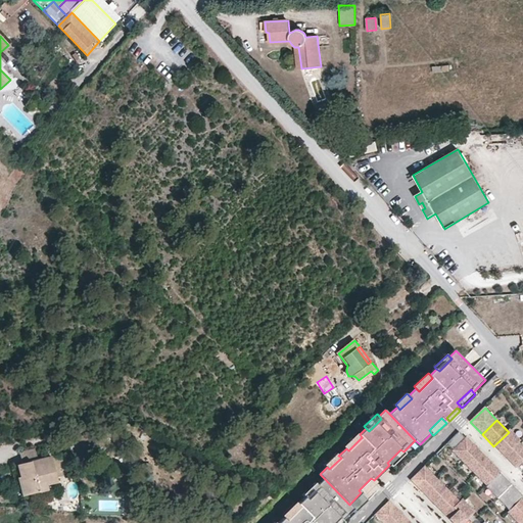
[(506,458),(520,443),(522,441),(521,440),(512,431),(510,430),(509,432),(493,446),(506,458)]
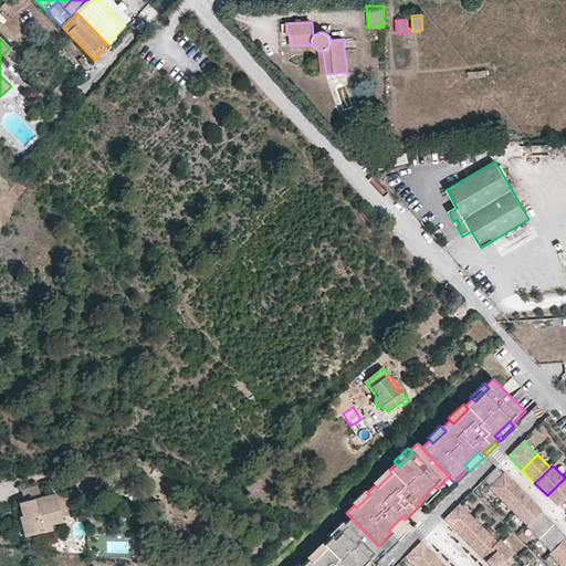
[(565,475),(555,465),(554,467),(564,477),(565,475)]
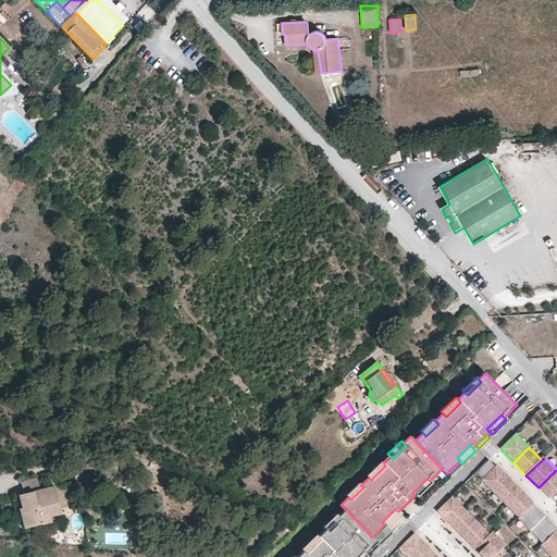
[(371,480),(385,466),(383,462),(381,460),(367,475),(369,478),(371,480)]
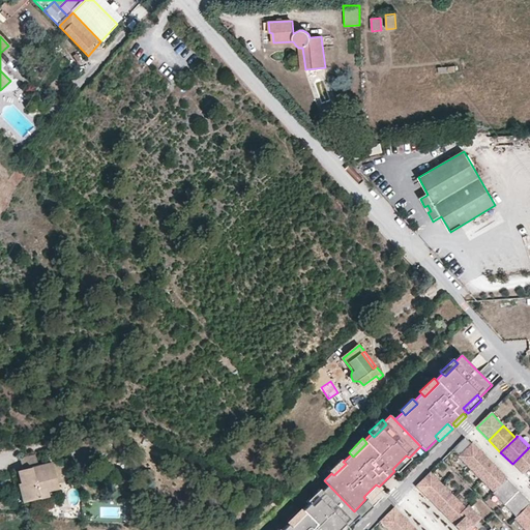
[(459,457),(471,445),(465,439),(453,450),(459,457)]
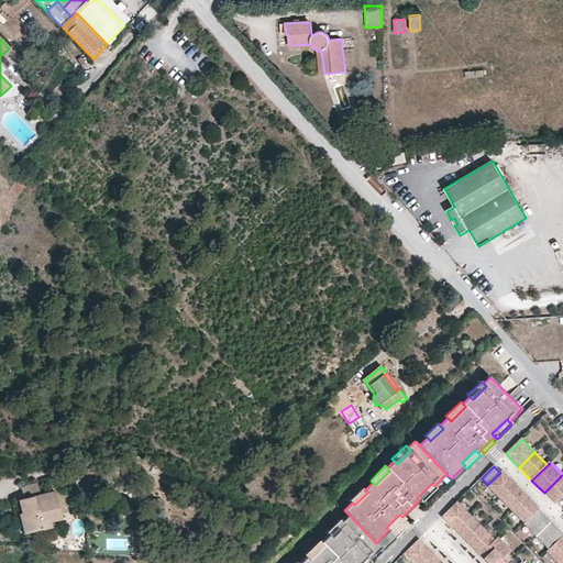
[(499,499),(515,484),(501,471),(500,473),(487,485),(486,486),(499,499)]
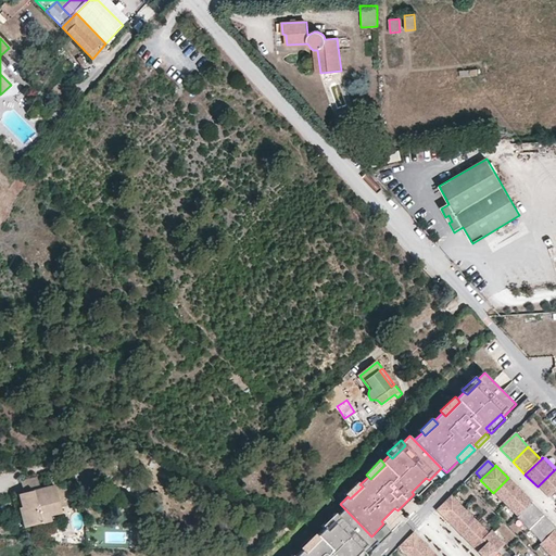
[(555,493),(555,475),(553,471),(538,487),(550,500),(555,493)]
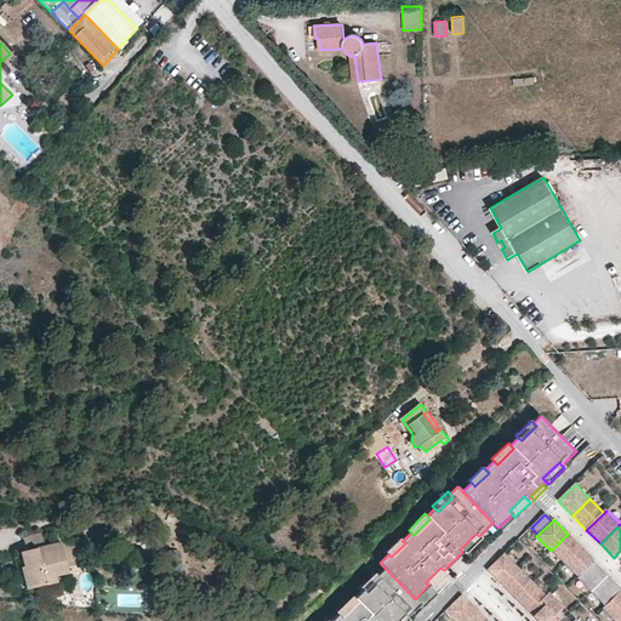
[(58,582),(57,576),(56,571),(68,569),(60,541),(46,545),(41,533),(23,537),(27,550),(21,552),(24,565),(21,568),(27,590),(58,582)]
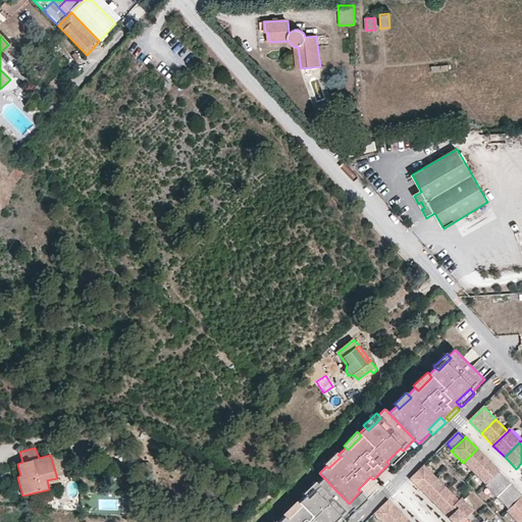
[(390,466),(404,453),(403,451),(400,449),(386,462),(388,464),(390,466)]
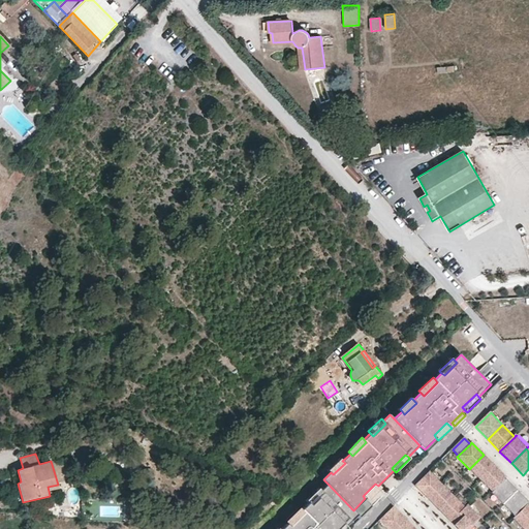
[(480,481),(495,467),(484,455),(469,469),(480,481)]
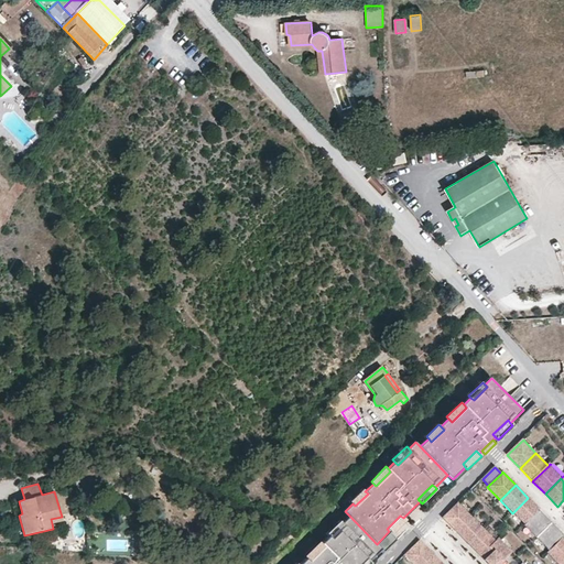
[(355,506),(368,494),(365,491),(364,489),(350,501),(353,503),(355,506)]
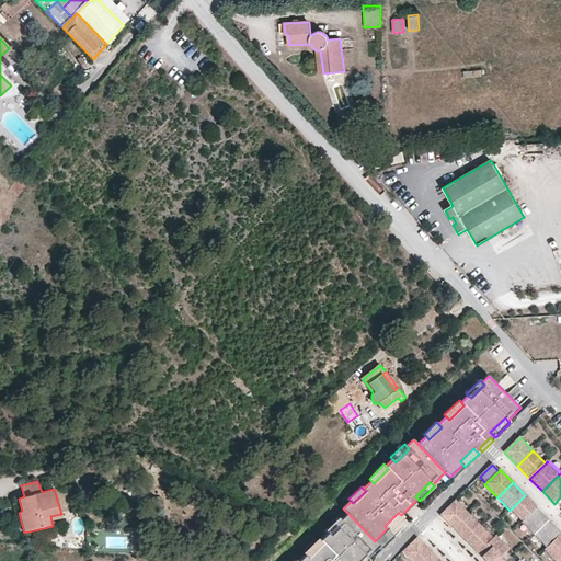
[(537,510),(538,508),(525,495),(510,511),(523,524),(537,510)]
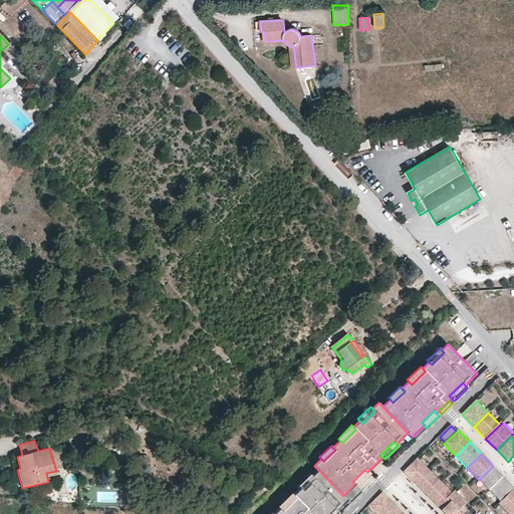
[(414,484),(428,470),(417,459),(403,473),(414,484)]
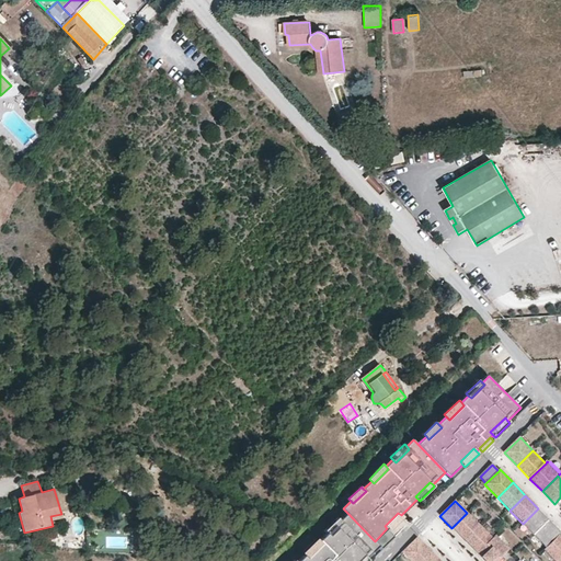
[(407,515),(418,504),(414,502),(404,512),(407,515)]
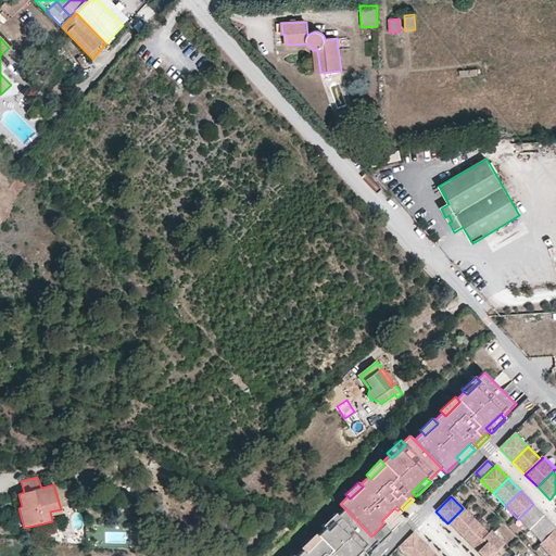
[(529,532),(544,517),(532,505),(518,519),(517,519),(529,532)]
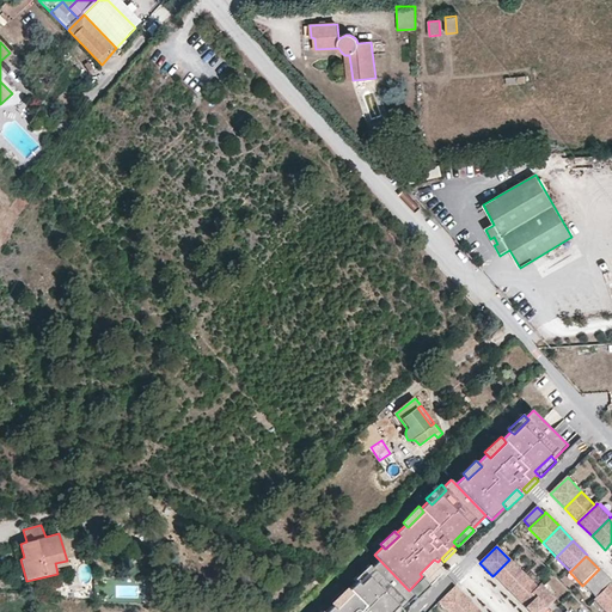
[(390,611),(397,606),(399,610),(414,595),(409,591),(379,560),(372,567),(374,570),(360,585),(356,582),(349,589),(352,592),(336,607),(334,605),(325,611),(390,611)]
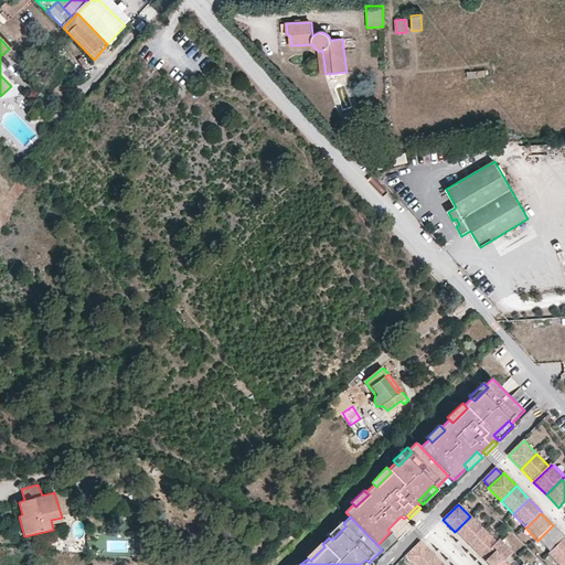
[(392,534),(406,521),(404,519),(401,516),(387,530),(390,532),(392,534)]
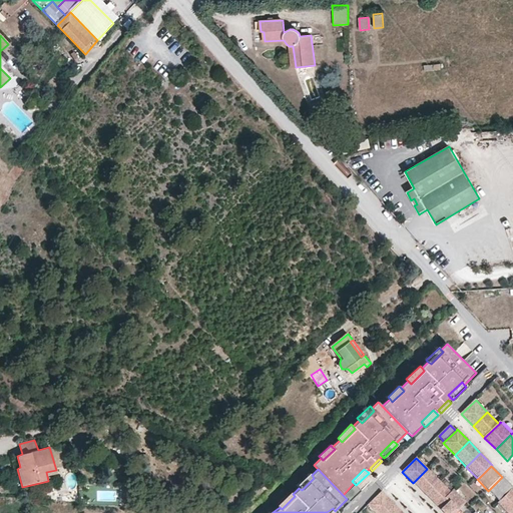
[(439,481),(427,469),(413,483),(425,495),(439,481)]
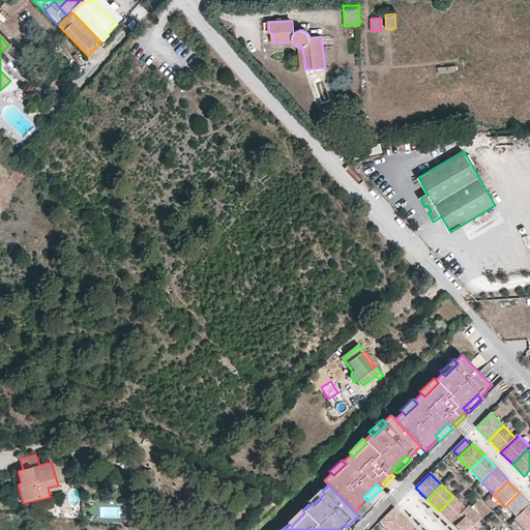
[(312,506),(324,494),(322,491),(320,489),(306,502),(308,504),(312,506)]
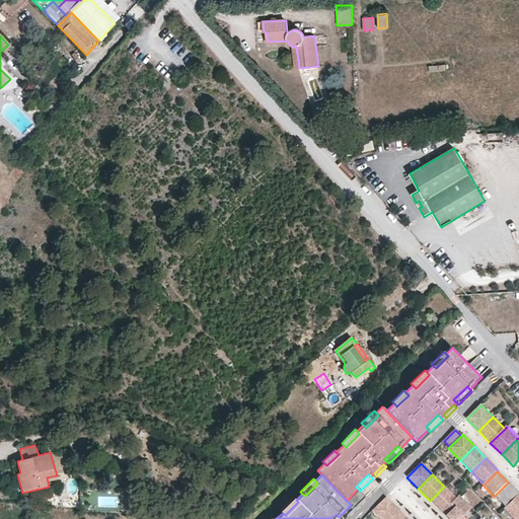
[(518,497),(518,495),(518,494),(508,483),(494,497),(506,508),(518,497)]
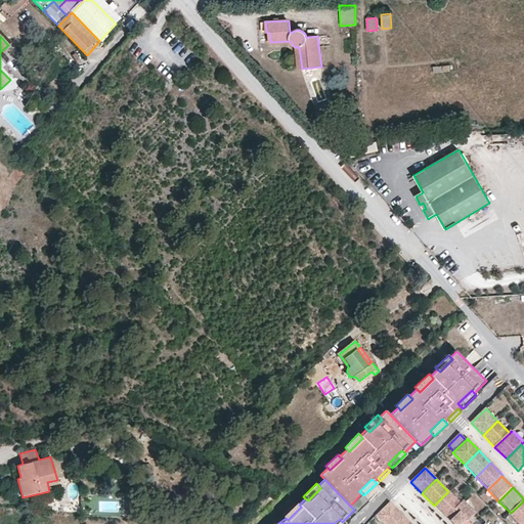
[(448,491),(434,506),(445,517),(460,503),(448,491)]
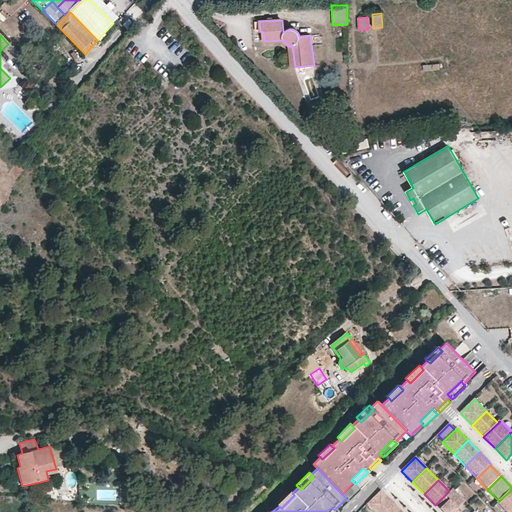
[(441,511),(454,511),(465,502),(452,489),(449,491),(435,505),(435,506),(441,511)]
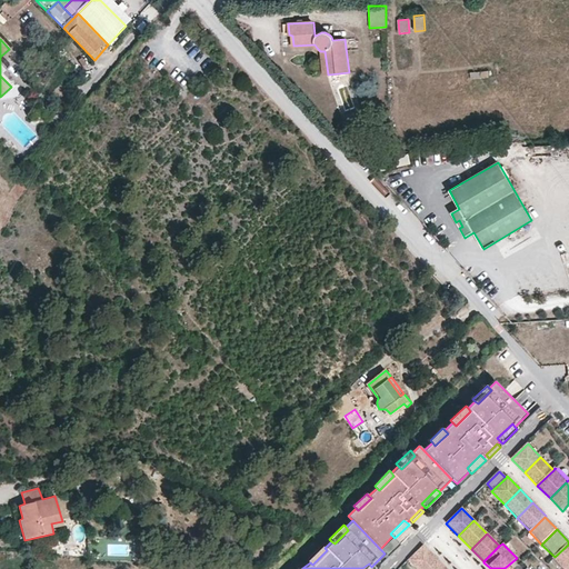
[(561,568),(568,568),(568,545),(555,557),(552,559),(561,568)]
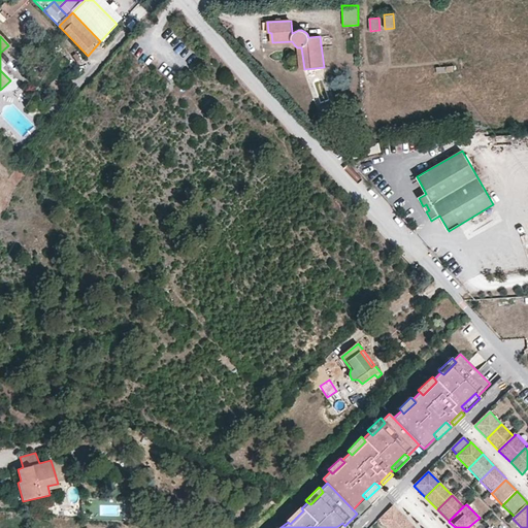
[(290,524),(303,510),(301,508),(299,506),(286,520),(288,522),(290,524)]
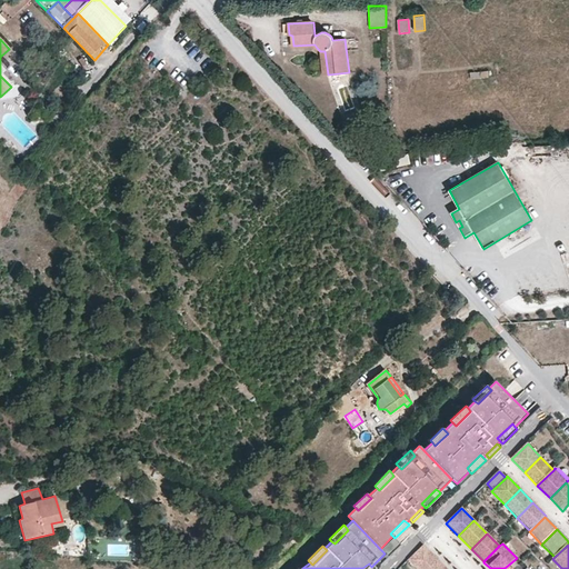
[(407,561),(415,568),(423,568),(436,558),(423,546),(407,561)]
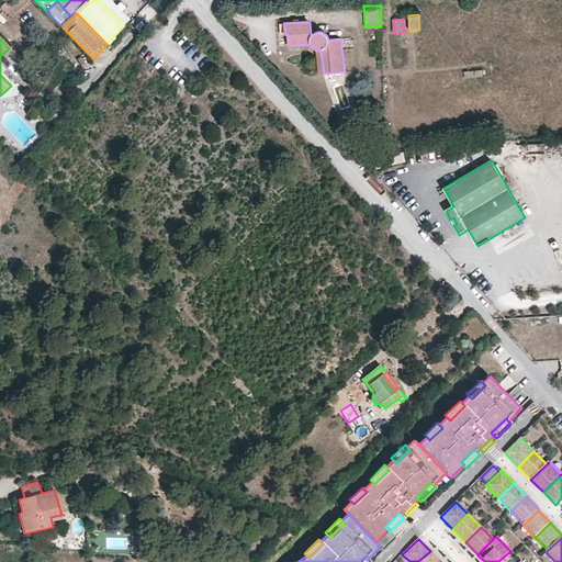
[(440,561),(430,551),(418,561),(440,561)]
